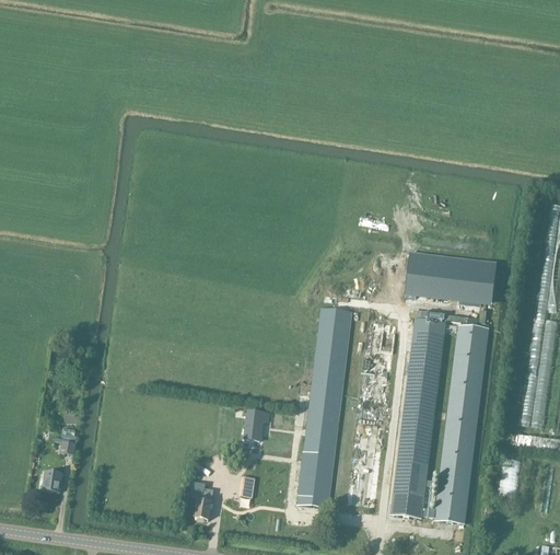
[(354,293),(354,279),(342,279),(341,293),(354,293)]
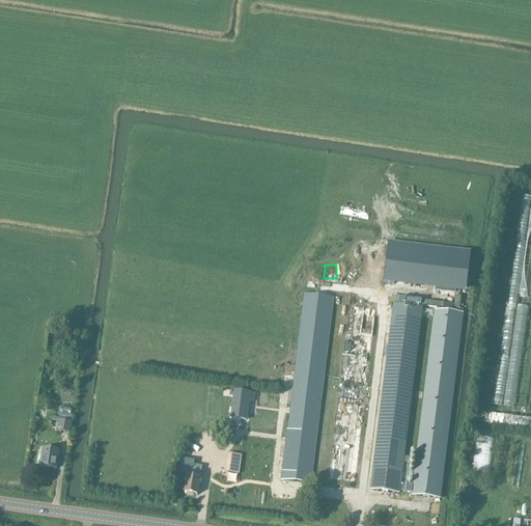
[(282,474),(310,477),(333,292),(305,288),(282,474)]
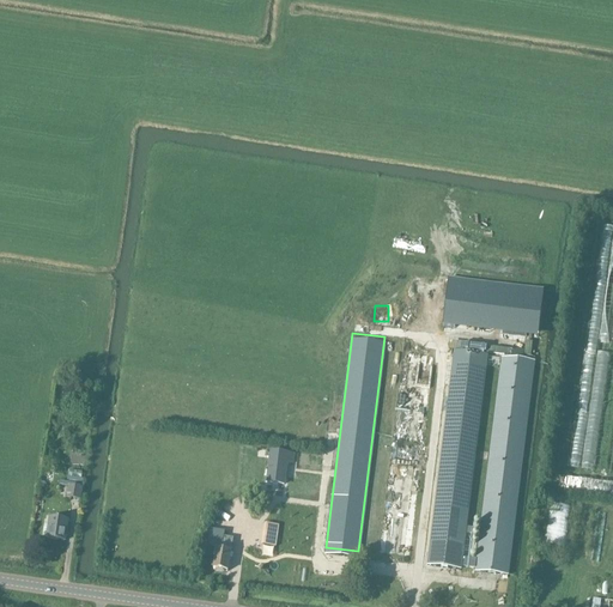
[(398,339),(378,552),(411,554),(425,389),(416,389),(418,365),(431,366),(434,341),(398,339)]
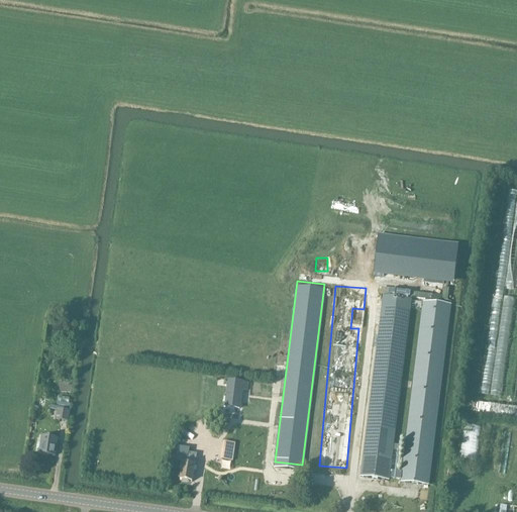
[(373,374),(360,473),(389,476),(389,474),(402,475),(403,468),(390,466),(402,372),(411,296),(383,292),(373,374)]
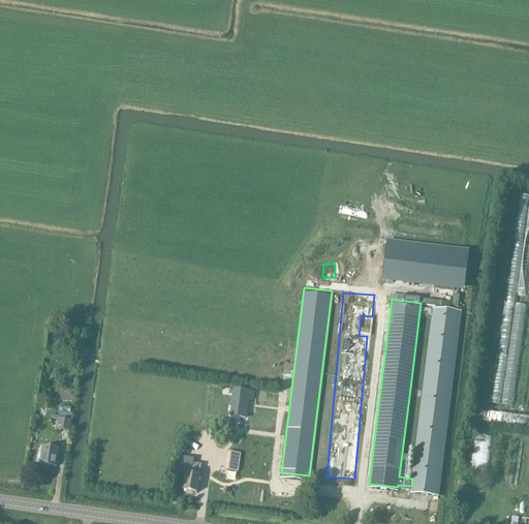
[(525,312),(524,303),(512,303),(512,312),(525,312)]
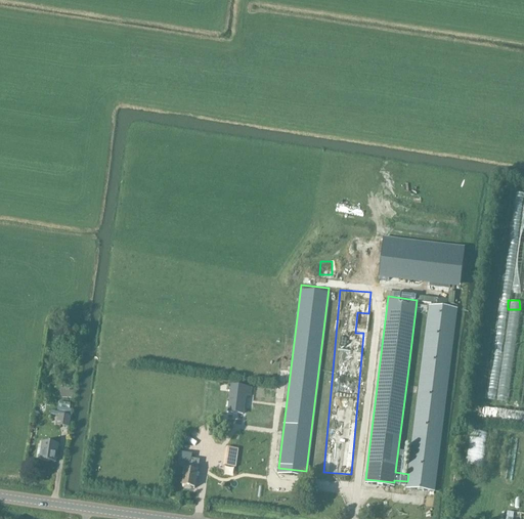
[(407,481),(407,484),(435,487),(456,305),(429,301),(408,474),(407,481)]
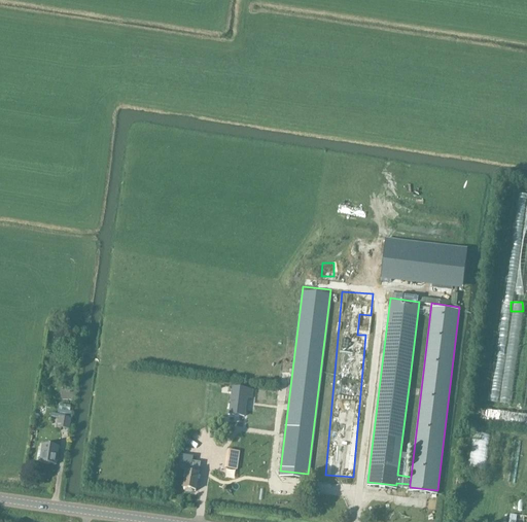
[(238,385),(234,411),(248,413),(251,394),(255,394),(256,387),(238,385)]
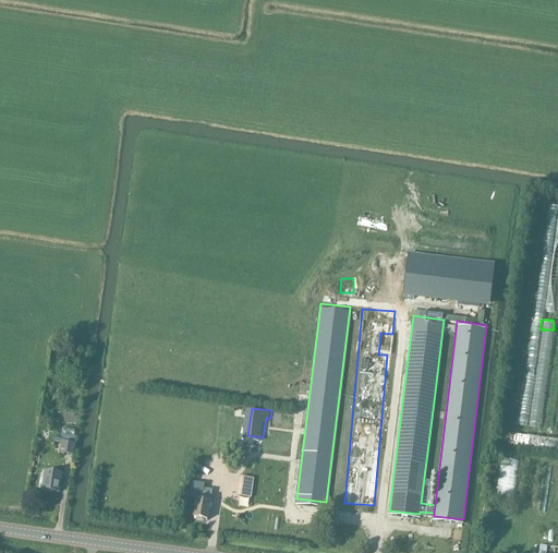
[(516,440),(516,429),(506,429),(506,439),(516,440)]
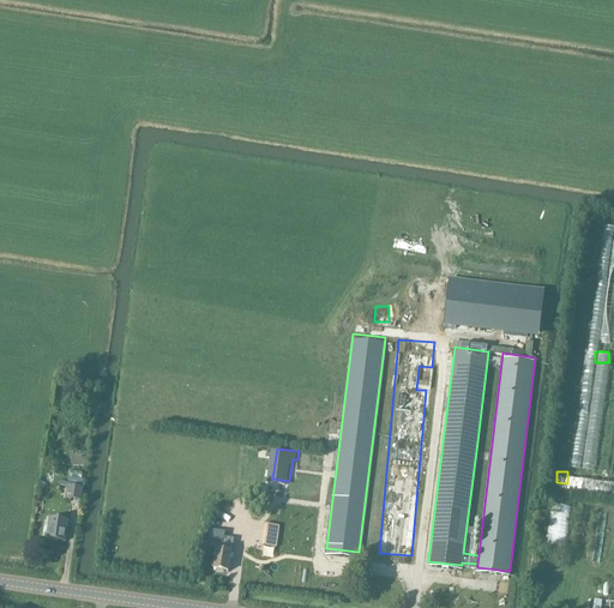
[(603,487),(613,487),(613,477),(603,477),(603,487)]
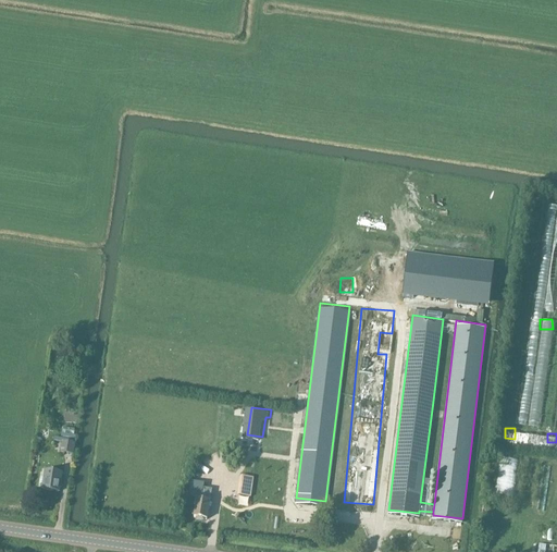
[(75,438),(63,437),(61,448),(73,450),(75,438)]
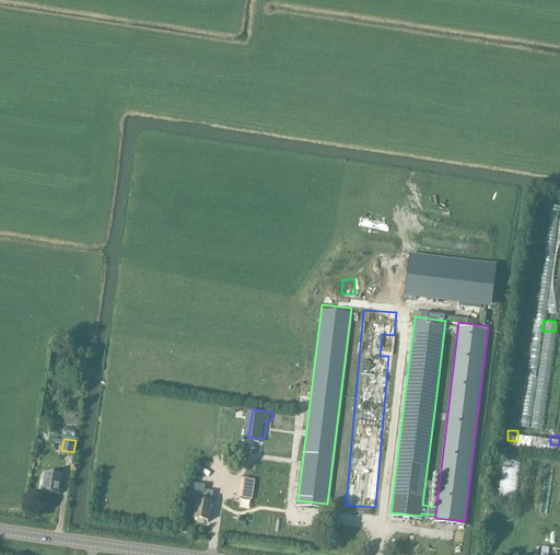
[(205,451),(205,470),(218,471),(219,452),(205,451)]
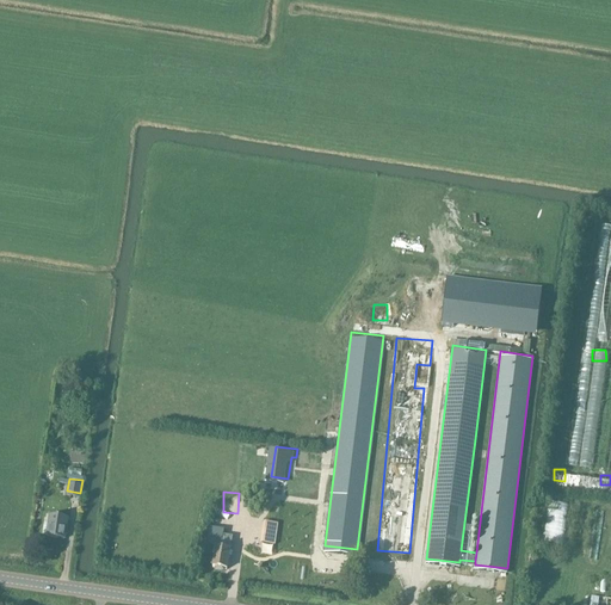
[(48,532),(67,535),(69,514),(50,512),(48,532)]
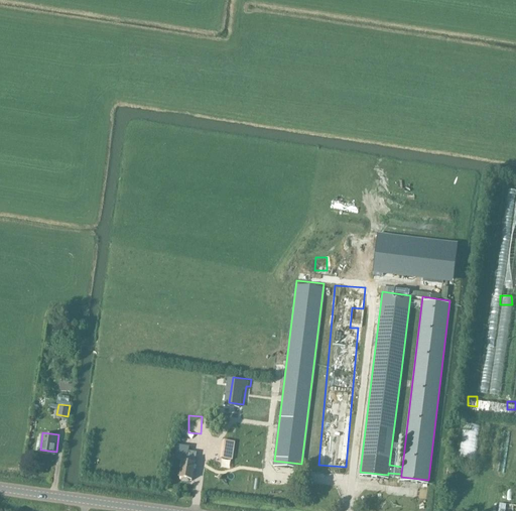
[(221,434),(218,453),(231,455),(234,436),(221,434)]
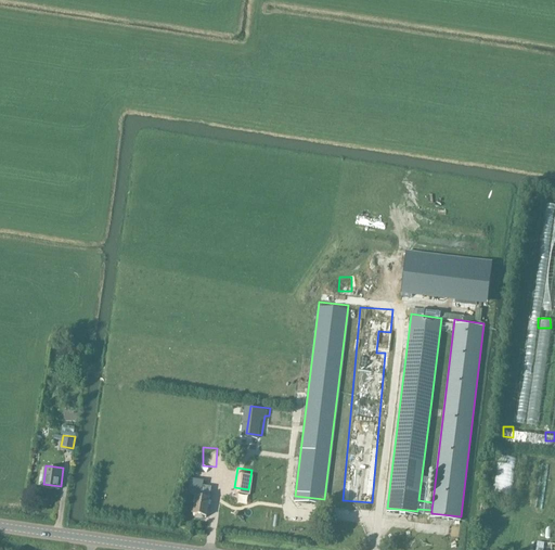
[(202,482),(201,493),(195,493),(193,511),(206,512),(209,483),(202,482)]
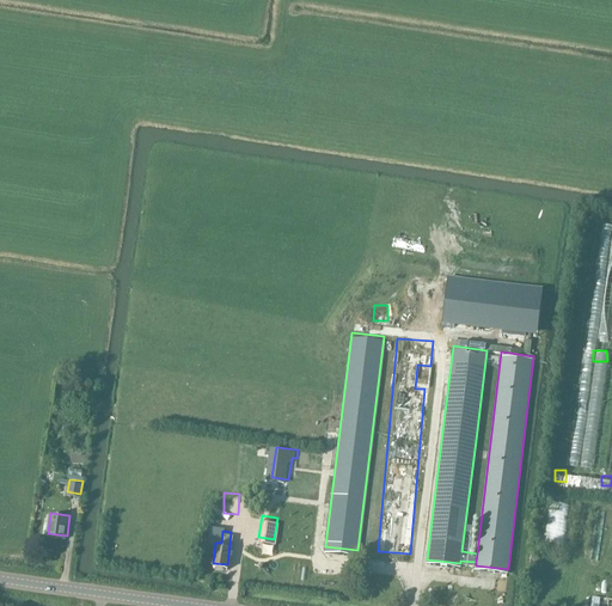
[(611,605),(611,591),(597,589),(594,605),(611,605)]
